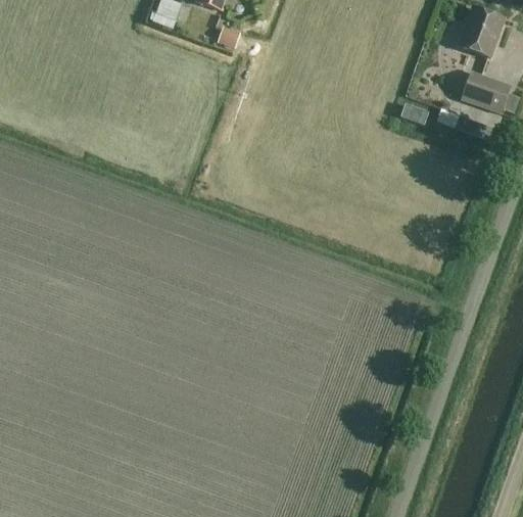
[(199,0),(223,9),(225,0),(199,0)]
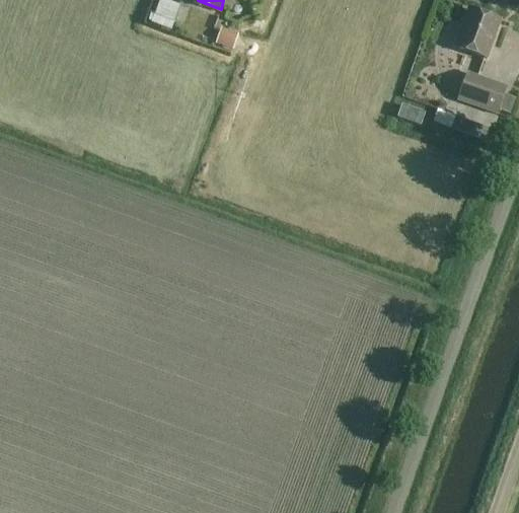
[(487,55),(500,17),(467,6),(455,43),(487,55)]
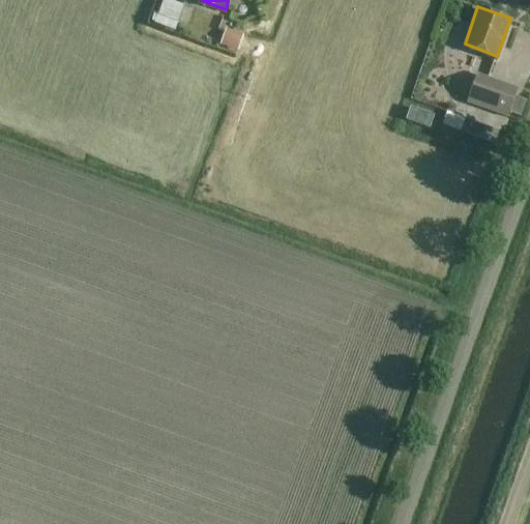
[(164,8),(156,30),(176,37),(184,17),(164,8)]
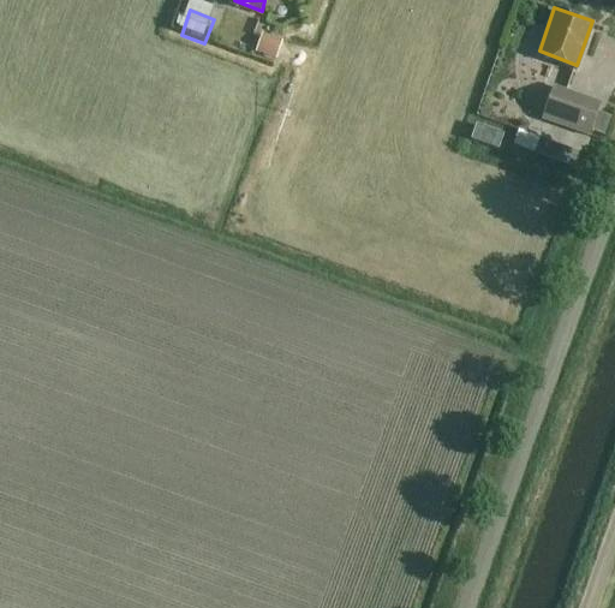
[(275,57),(282,37),(262,30),(255,48),(275,57)]
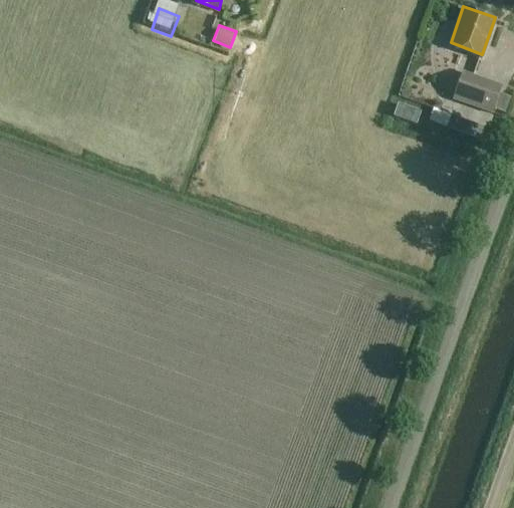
[(492,108),(501,82),(464,68),(454,94),(492,108)]
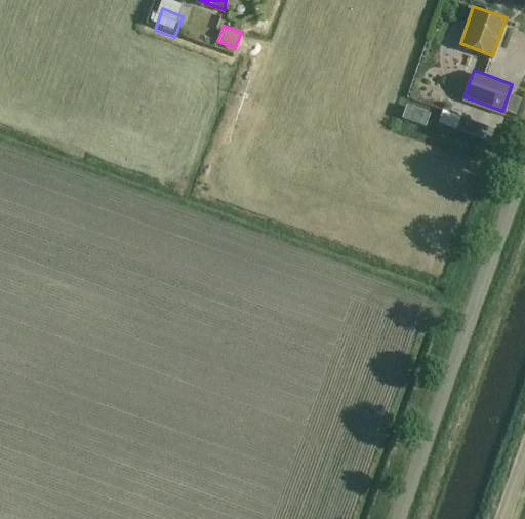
[(426,124),(430,111),(406,103),(402,116),(426,124)]
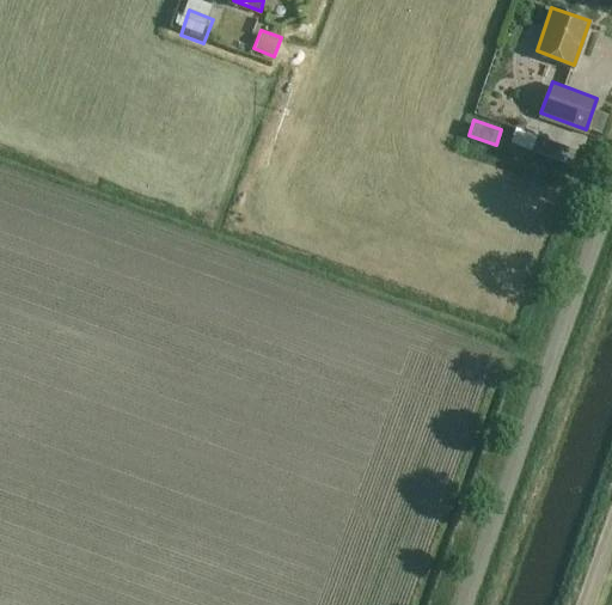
[(579,146),(516,124),(510,139),(573,160),(579,146)]
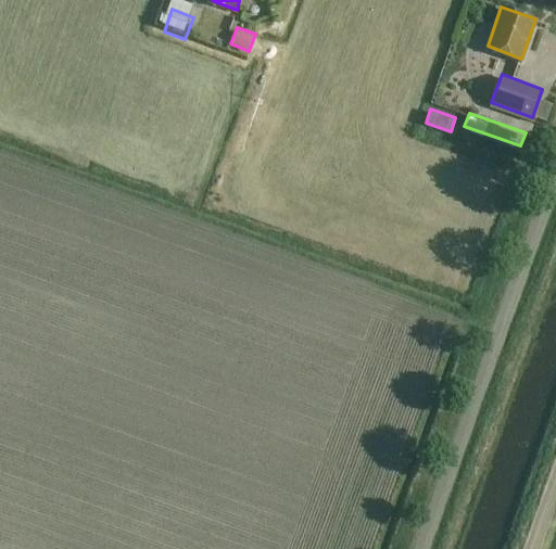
All buildings are outlined.
